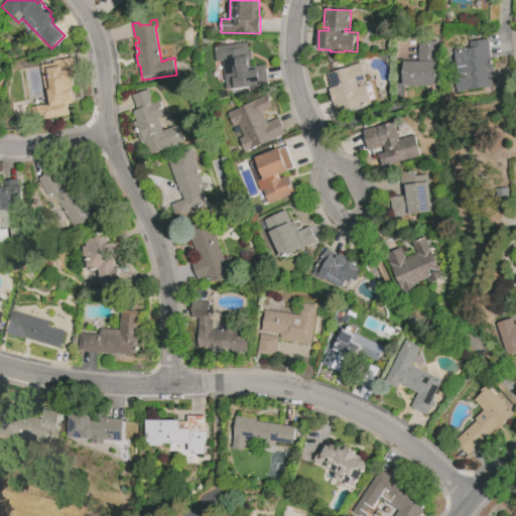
[(494,87),(458,91),(457,79),(458,79),(455,49),(471,47),(470,42),(490,40),(494,74),(492,74),(494,87)]
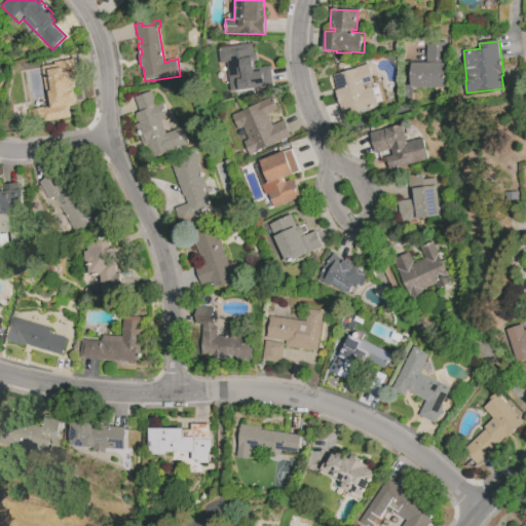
[(411,63),(425,63),(426,42),(447,42),(446,88),(410,87),(411,63)]
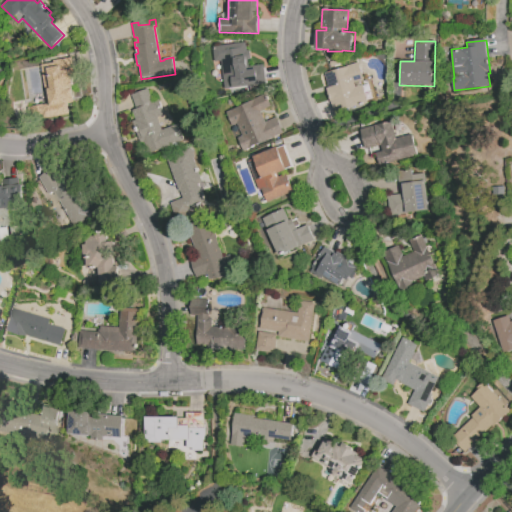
[(212,46),(245,42),(246,50),(250,50),(251,59),(247,60),(248,66),(264,64),(266,81),(250,83),(250,86),(224,89),(220,61),(214,62),(212,46)]
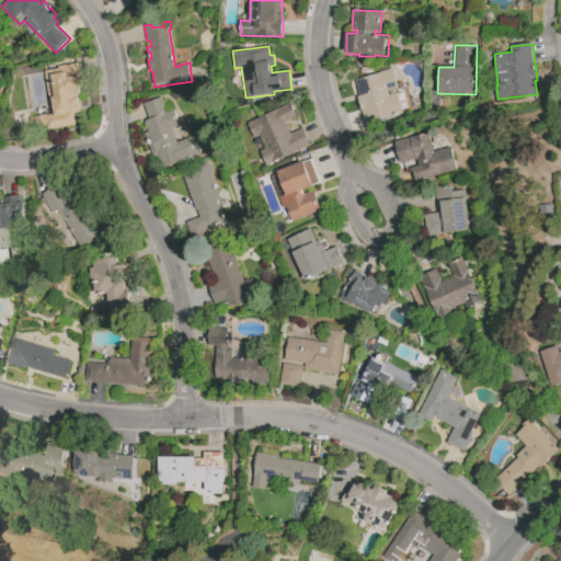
[(82,90),(82,92),(81,94),(79,95),(79,99),(81,99),(82,106),(81,107),(82,113),(73,115),(76,126),(55,129),(46,130),(45,126),(41,127),(41,124),(34,125),(33,118),(35,117),(47,114),(47,115),(52,114),(43,71),(57,69),(57,67),(82,63),(86,78),(80,79),(81,89),(82,90)]
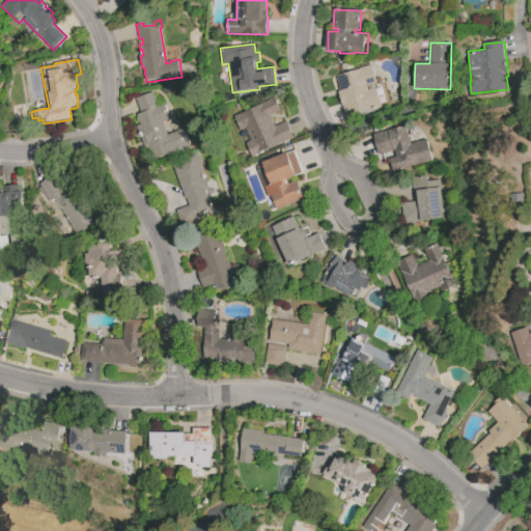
[(336,77),(361,68),(361,67),(371,64),(378,83),(367,86),(368,91),(376,88),(382,107),(362,112),(347,116),(342,99),(340,100),(338,91),(340,91),(336,77)]
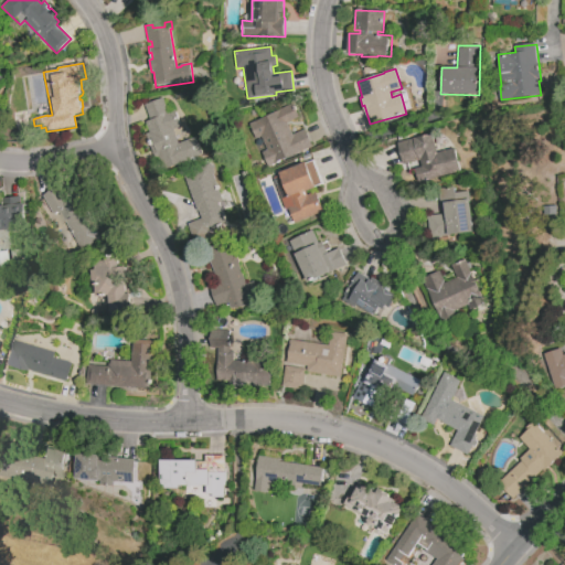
[(201,157),(166,170),(159,155),(153,157),(145,134),(150,132),(146,121),(150,119),(145,105),(163,98),(170,113),(181,107),(188,125),(173,130),(179,144),(193,138),(201,157)]
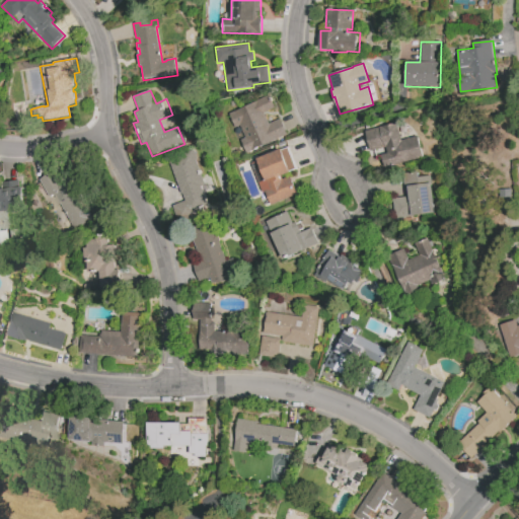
[(228,115),(268,97),(273,108),(264,113),(269,124),(281,119),(288,136),(247,153),(241,140),(245,138),(240,127),(234,129),(228,115)]
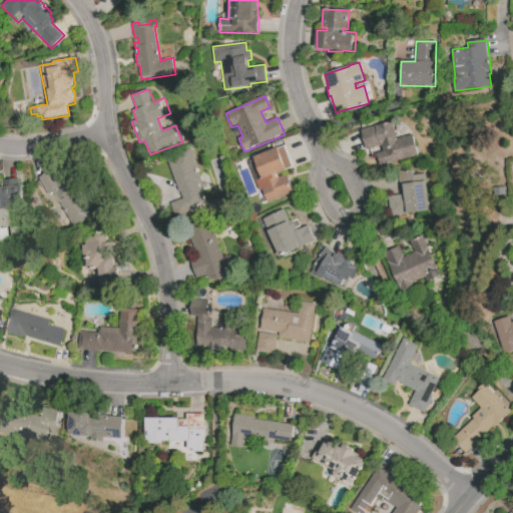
[(362,129),(393,121),(398,138),(411,135),(416,156),(382,165),(379,153),(383,152),(381,145),(367,149),(362,129)]
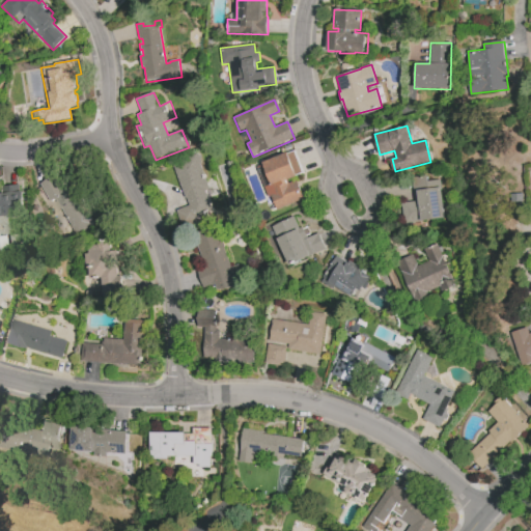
[(263,162),(287,152),(288,155),(296,151),(304,172),(297,175),(298,177),(288,180),(289,184),(298,179),(306,199),(277,211),(272,196),(269,197),(266,188),(272,185),(263,162)]
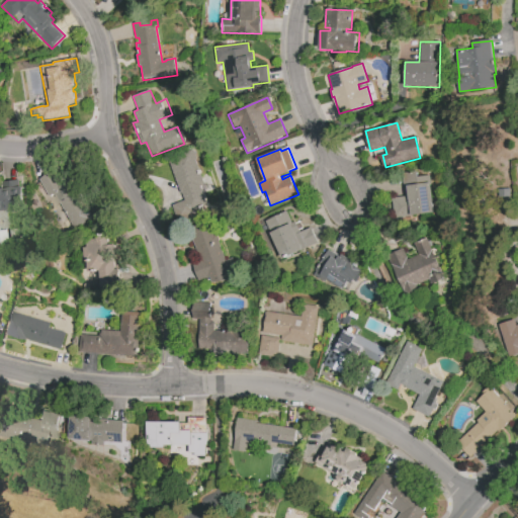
[(168,159),(192,150),(205,185),(202,186),(208,204),(194,210),(196,217),(178,223),(172,205),(185,200),(183,192),(180,193),(168,159)]
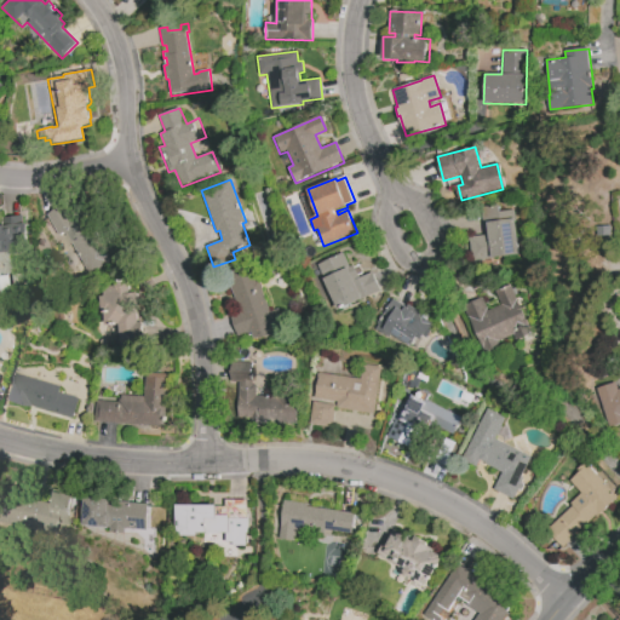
[(46,214),(64,204),(75,223),(90,214),(115,262),(91,275),(84,263),(76,268),(69,256),(78,251),(67,231),(58,236),(46,214)]
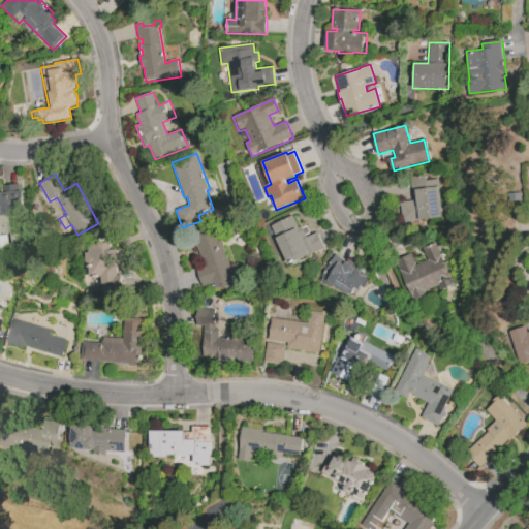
[(414,177),(426,176),(428,188),(440,187),(444,218),(403,223),(400,201),(417,199),(414,177)]
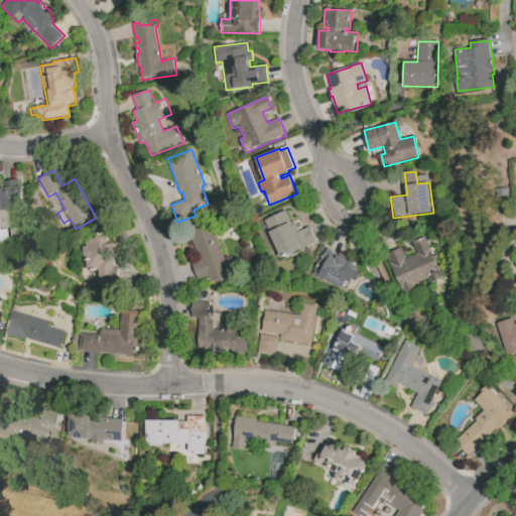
[(0,208),(22,206),(19,178),(0,180),(0,208)]
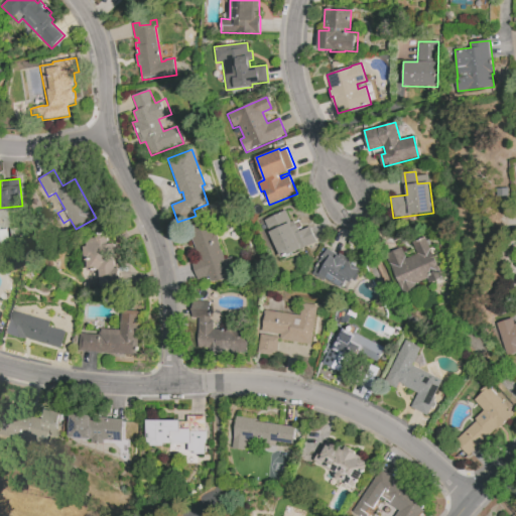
[(230,276),(214,283),(211,274),(199,279),(192,266),(202,262),(188,229),(210,220),(226,259),(232,257),(237,268),(228,271),(230,276)]
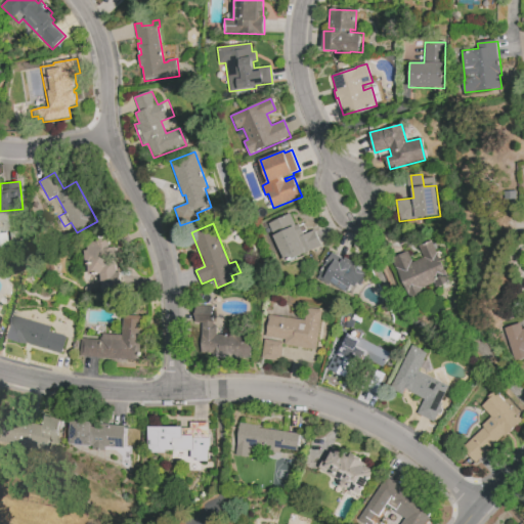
[(273,236),(300,224),(305,234),(315,230),(322,247),(286,263),(273,236)]
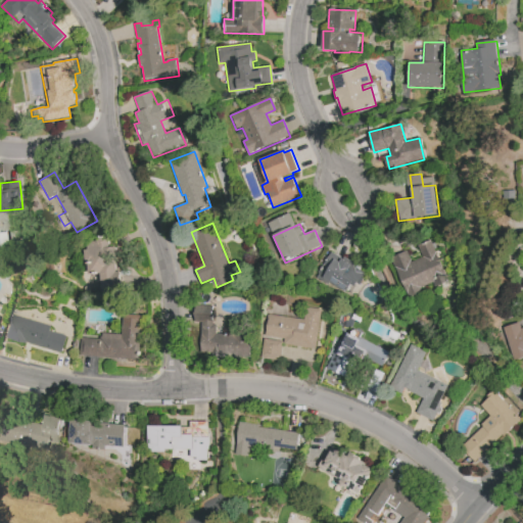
[(86,250),(97,249),(96,237),(109,236),(110,248),(121,247),(122,265),(119,265),(120,272),(123,272),(125,272),(126,291),(104,293),(102,274),(90,275),(89,265),(87,265),(86,250)]
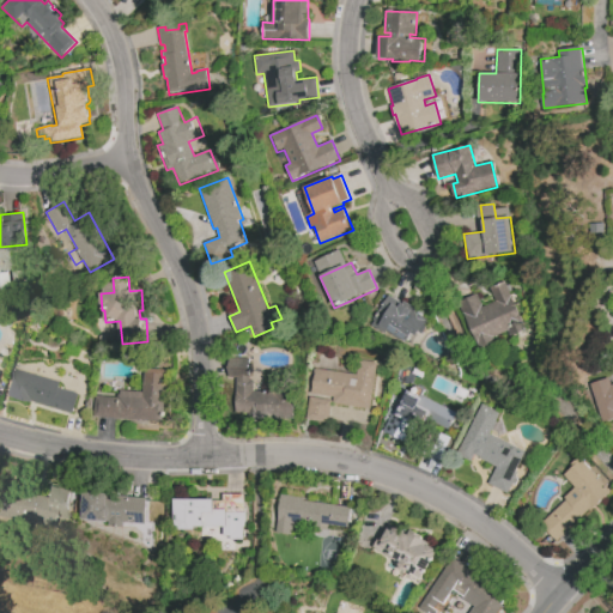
[(504,281),(527,327),(483,351),(457,304),(477,293),(484,308),(496,302),(497,303),(498,302),(491,289),(504,281)]
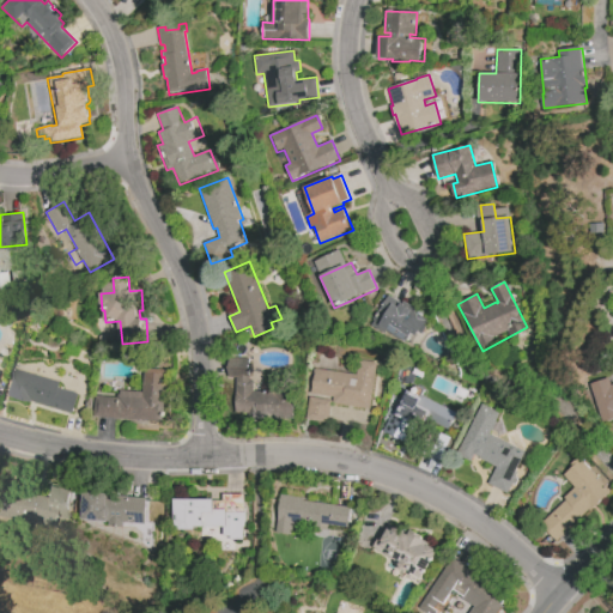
[(378,326),(393,304),(399,307),(401,303),(402,304),(404,301),(432,320),(423,335),(419,333),(417,338),(416,337),(410,345),(378,326)]
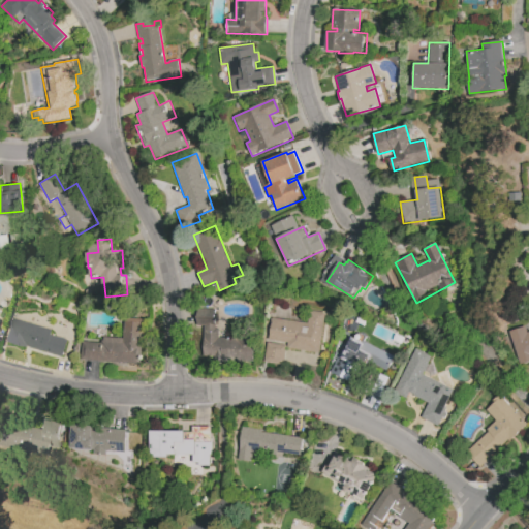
[(198,310),(216,310),(216,327),(219,327),(219,338),(235,338),(235,336),(256,336),(255,362),(222,361),(222,349),(204,349),(204,327),(197,327),(198,310)]
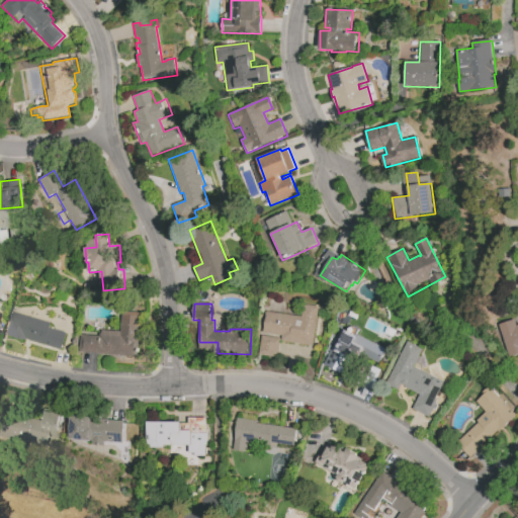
[(280,340),(278,358),(258,355),(262,330),(264,331),(267,312),(301,317),(304,305),(320,307),(316,334),(315,334),(313,346),(281,342),(281,340),(280,340)]
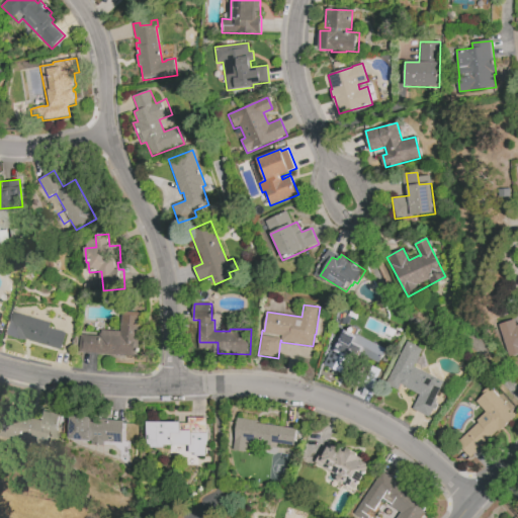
[(12,312),(52,324),(51,328),(67,333),(62,350),(27,340),(26,342),(3,335),(10,314),(11,314),(12,312)]
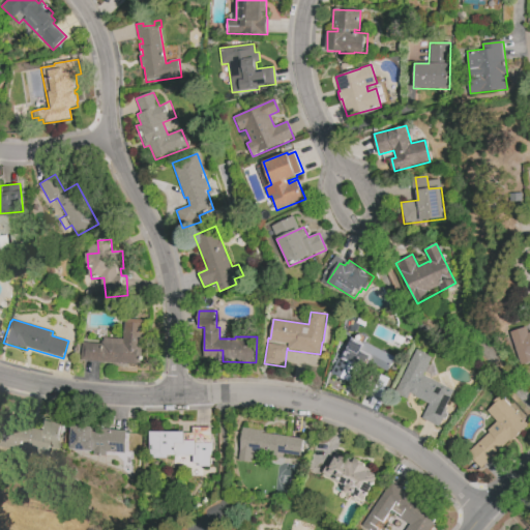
[(146,321),(143,363),(123,362),(123,364),(101,362),(101,361),(82,360),(83,343),(102,344),(102,342),(104,342),(105,339),(123,340),(125,320),(146,321)]
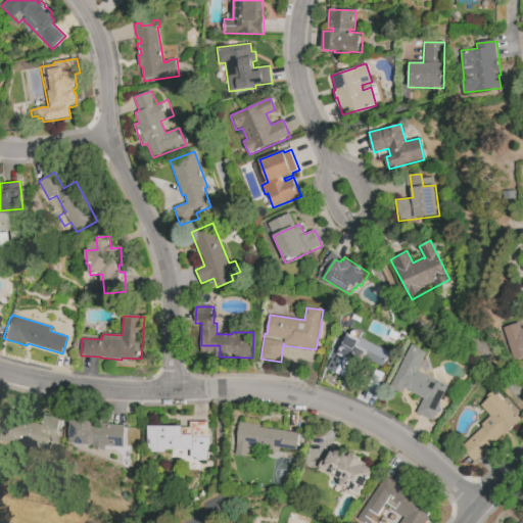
[(504,330),(515,365),(522,362),(522,330),(522,331),(520,325),(504,330)]
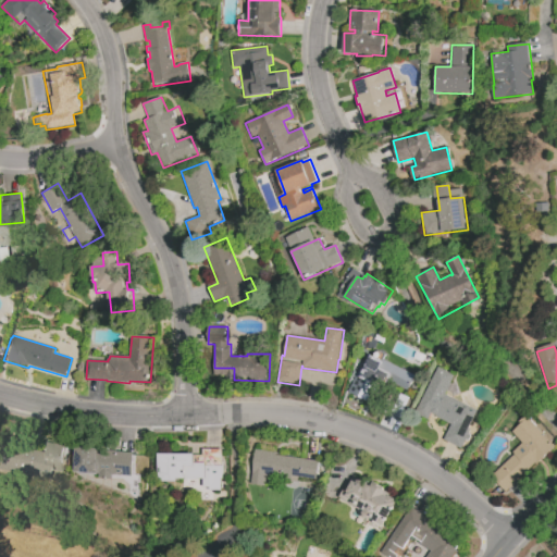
[(415,376),(407,393),(380,379),(367,405),(346,394),(354,380),(363,385),(378,357),(415,376)]
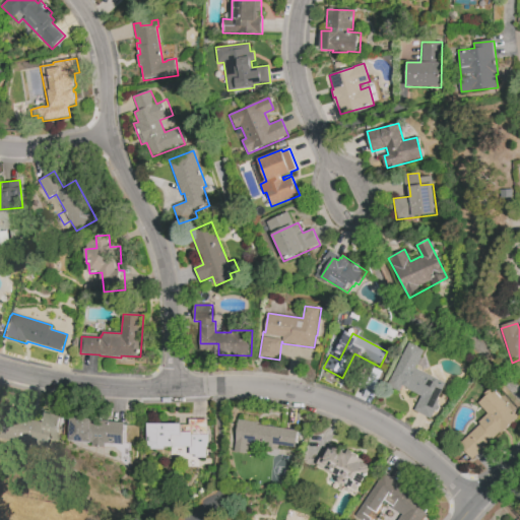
[(409,342),(426,350),(416,369),(446,383),(437,400),(440,402),(431,419),(414,410),(421,396),(401,386),(399,392),(387,386),(409,342)]
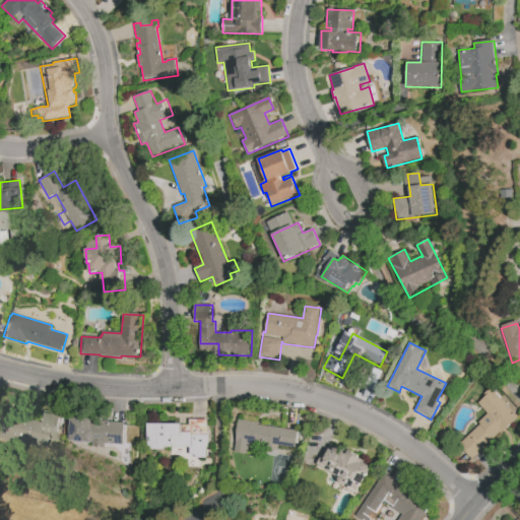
[(519,417),(501,435),(500,433),(478,452),(479,453),(472,459),(459,445),(480,424),(478,423),(488,414),(478,404),(486,396),(484,394),(494,385),(515,407),(512,410),(519,417)]
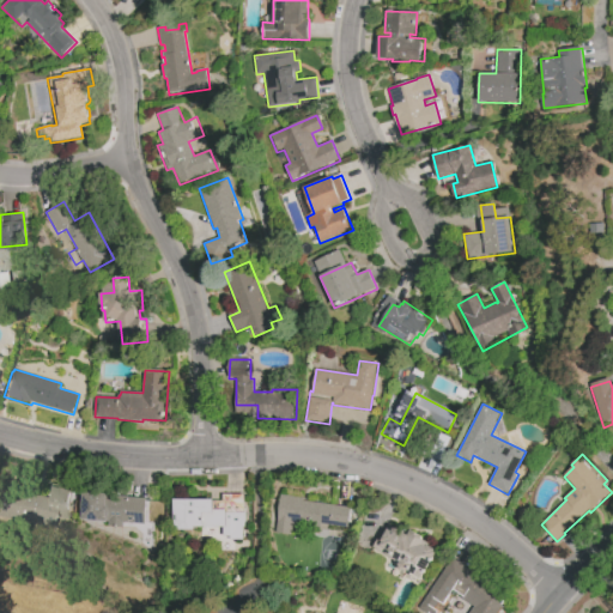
[(72,491),(66,520),(54,517),(52,532),(0,521),(0,487),(46,497),(48,486),(72,491)]
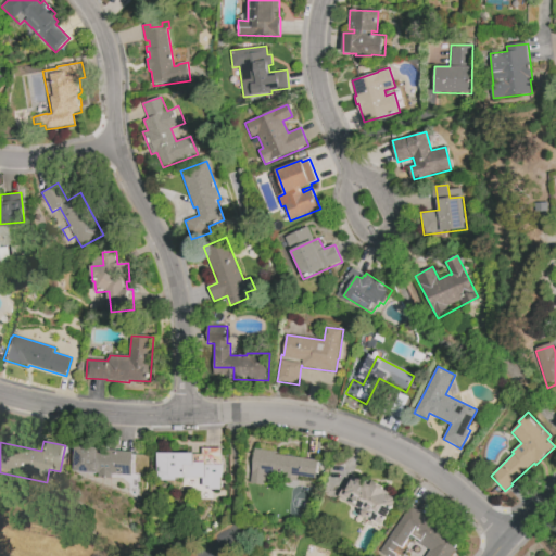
[(77,446),(98,447),(98,450),(137,452),(135,475),(112,474),(112,479),(97,478),(97,474),(75,471),(77,446)]
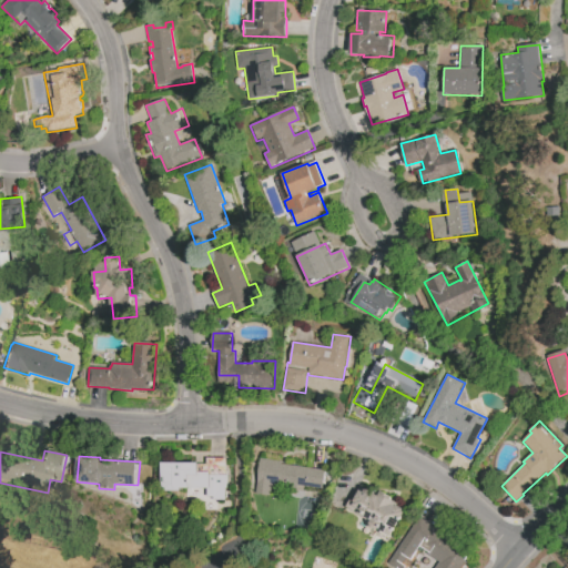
[(283,464),(326,470),(324,488),(297,485),(297,488),(271,485),(270,496),(255,494),(261,458),(283,462),(283,464)]
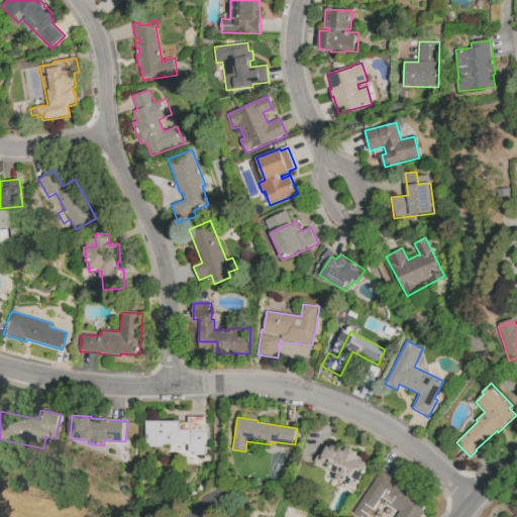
[(207,442),(146,440),(146,418),(198,419),(198,422),(207,422),(207,442)]
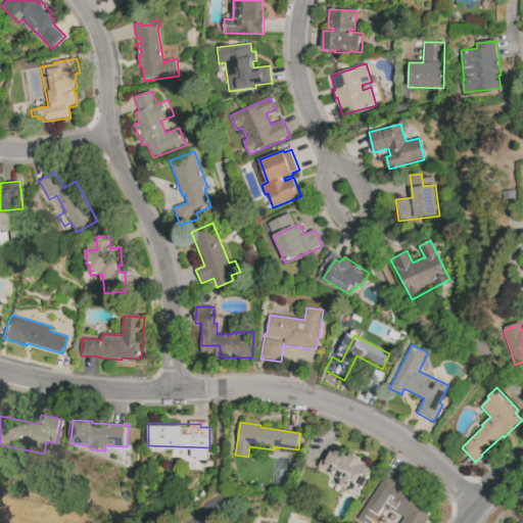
[(375,471),(371,479),(363,475),(359,483),(366,488),(361,496),(350,491),(355,483),(346,479),(347,478),(343,476),(341,479),(336,476),(338,473),(334,471),(333,473),(328,470),(329,468),(322,464),(330,450),(342,458),(347,448),(365,459),(363,461),(367,464),(366,466),(375,471)]
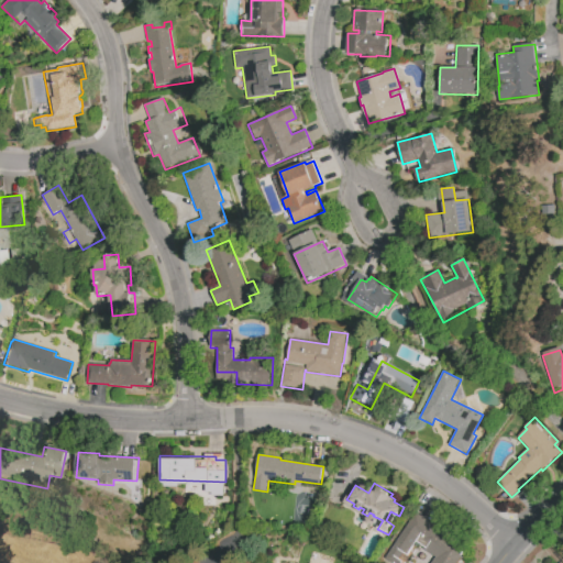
[(417,512),(466,549),(454,562),(430,562),(435,556),(416,542),(418,538),(406,528),(417,512)]
